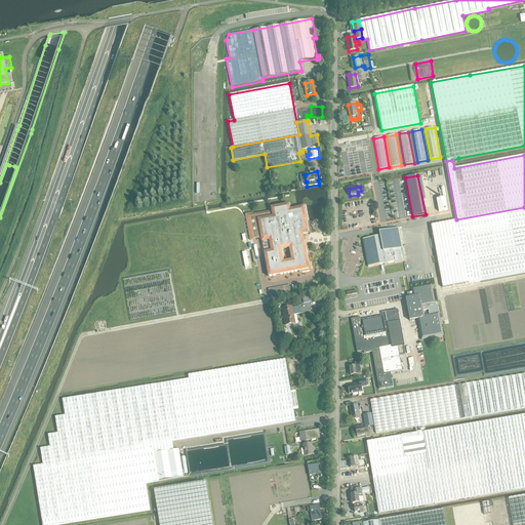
[(436,199),(439,211),(444,210),(447,210),(446,205),(445,197),(436,199)]
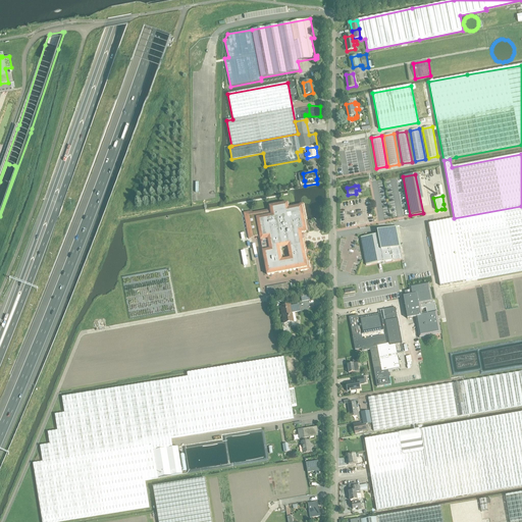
[(304,251),(307,251),(304,240),(302,240),(301,233),(306,232),(304,221),(306,220),(303,204),(289,207),(288,203),(269,207),(270,210),(252,213),(252,212),(244,213),(249,239),(260,237),(260,241),(261,241),(262,247),(267,274),(292,270),(298,269),(298,271),(309,269),(308,261),(306,262),(305,253),(304,251)]
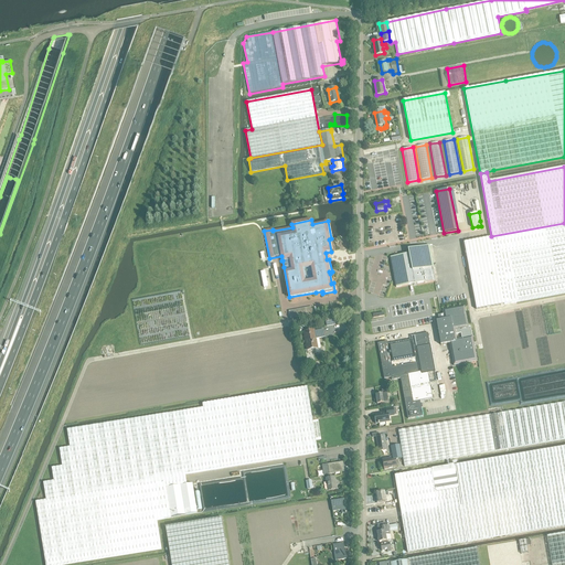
[(564,292),(564,223),(491,236),(464,242),(467,258),(477,310),(564,292)]
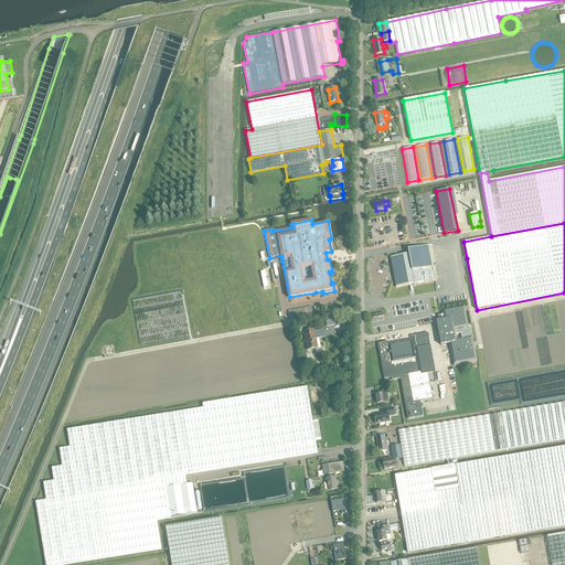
[(424,281),(424,283),(435,280),(433,267),(434,267),(429,245),(408,249),(408,254),(390,257),(395,287),(424,281)]
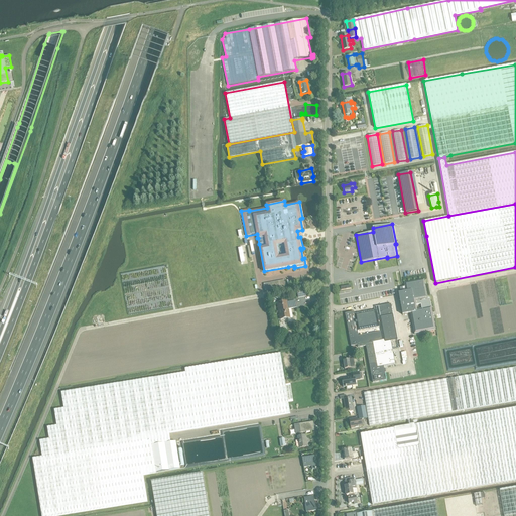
[(121,273),(128,314),(172,306),(165,265),(121,273)]
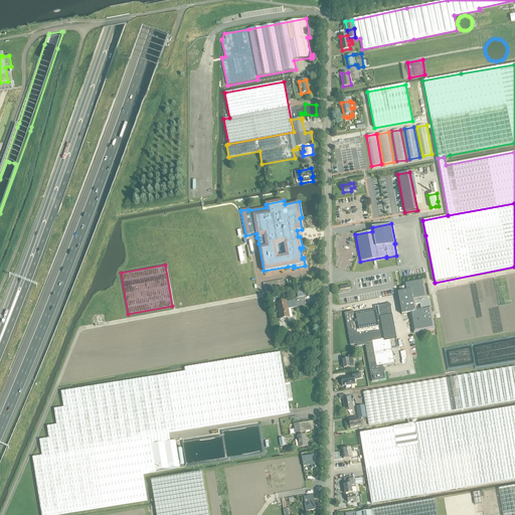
[(403,283),(404,287),(399,288),(399,292),(397,293),(401,315),(409,313),(413,333),(435,329),(430,298),(427,299),(423,279),(403,283)]
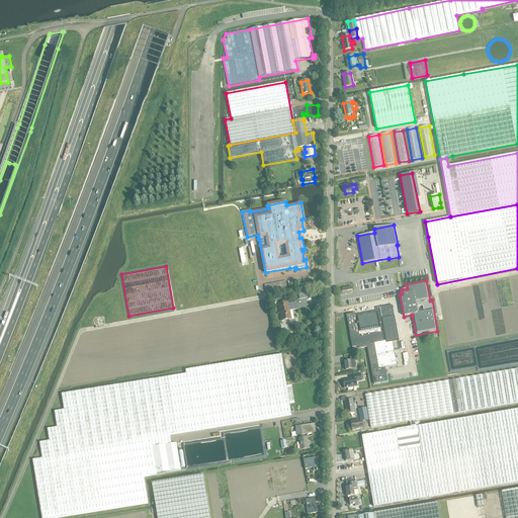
[(265,286),(266,291),(266,292),(285,288),(287,288),(286,281),(284,281),(264,285),(265,286)]
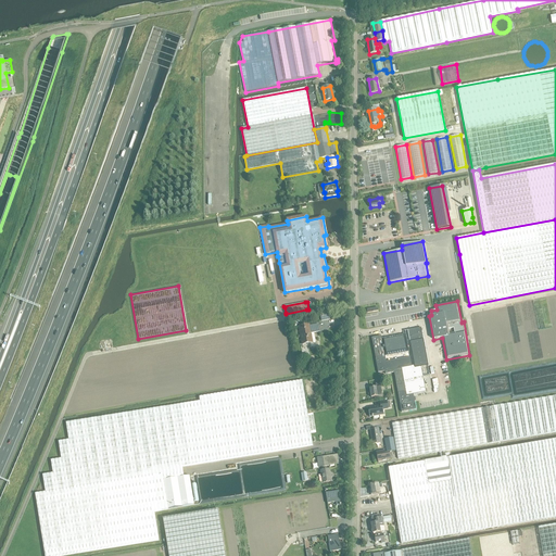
[(310,324),(299,326),(300,336),(301,336),(302,344),(308,343),(308,348),(316,346),(314,333),(319,332),(318,324),(310,326),(310,324)]
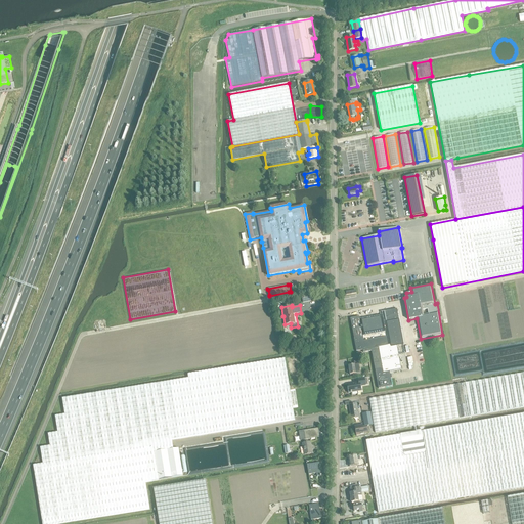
[(359,316),(351,318),(355,338),(354,339),(356,351),(362,350),(363,353),(365,352),(372,351),(375,370),(379,389),(392,386),(391,379),(390,372),(401,369),(397,346),(403,345),(397,309),(382,312),(382,315),(359,319),(359,316)]
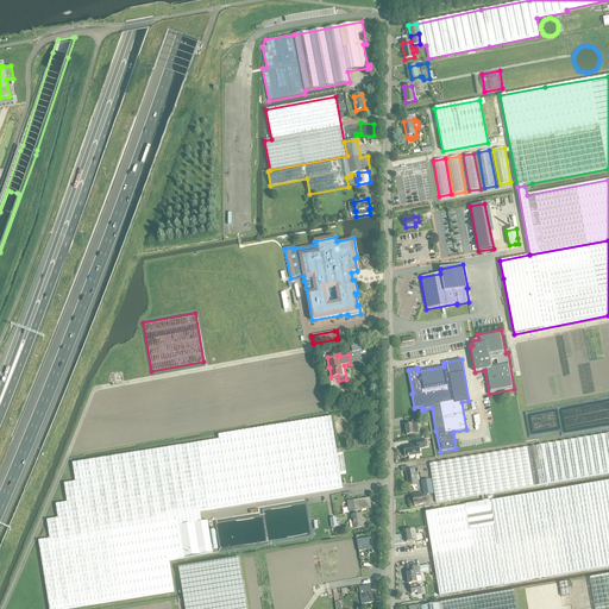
[(184,558),(180,526),(201,522),(200,512),(343,488),(331,418),(218,435),(219,440),(73,464),(75,482),(63,484),(67,503),(55,504),(58,519),(46,521),(50,540),(38,541),(49,608),(67,608),(174,592),(169,560),(184,558)]
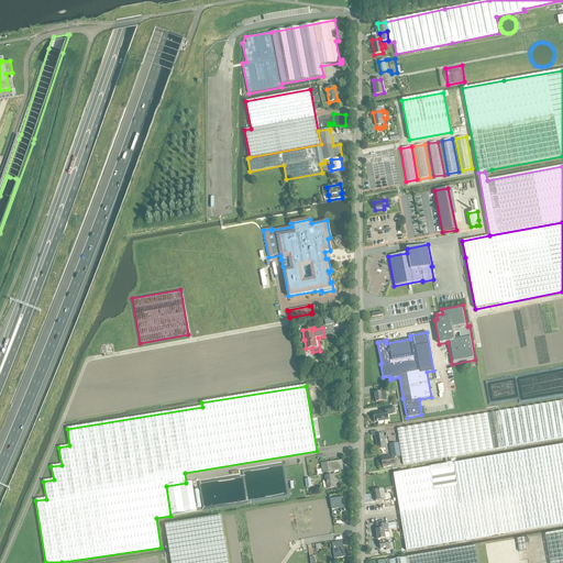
[(381,393),(374,394),(376,403),(383,401),(387,401),(385,388),(381,388),(381,393)]
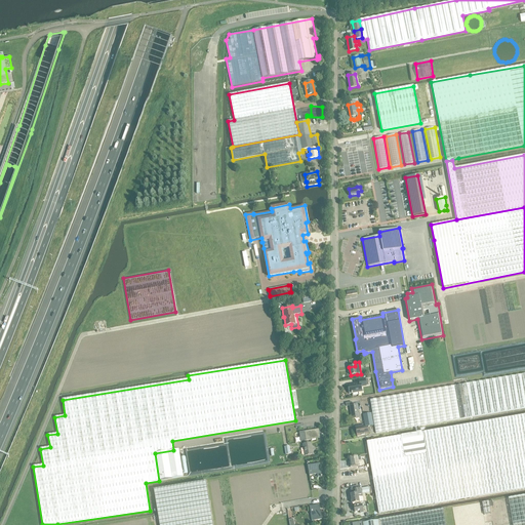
[(369,400),(375,434),(459,418),(524,407),(524,373),(454,386),(369,400)]
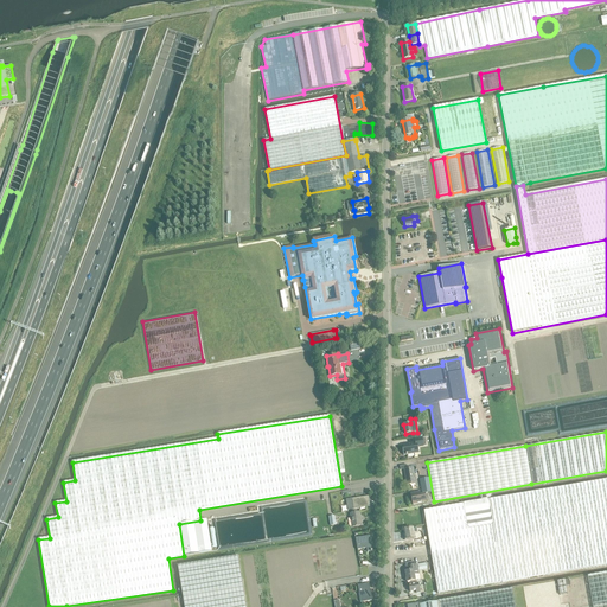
[(425,438),(422,439),(415,440),(415,442),(403,445),(404,448),(402,449),(403,455),(419,453),(417,448),(417,446),(419,446),(426,445),(425,438)]
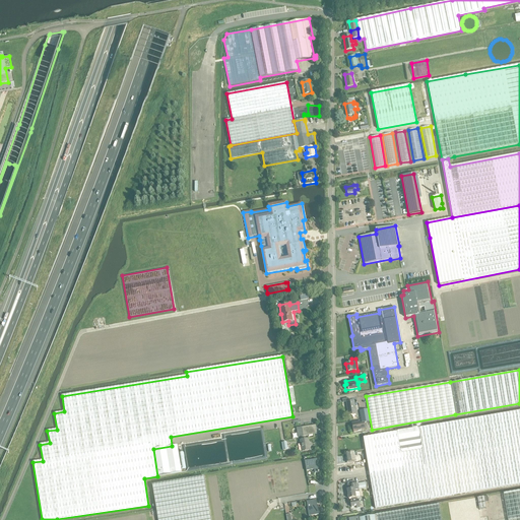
[(358,409),(358,406),(354,406),(353,401),(346,402),(348,415),(355,414),(355,410),(358,409)]
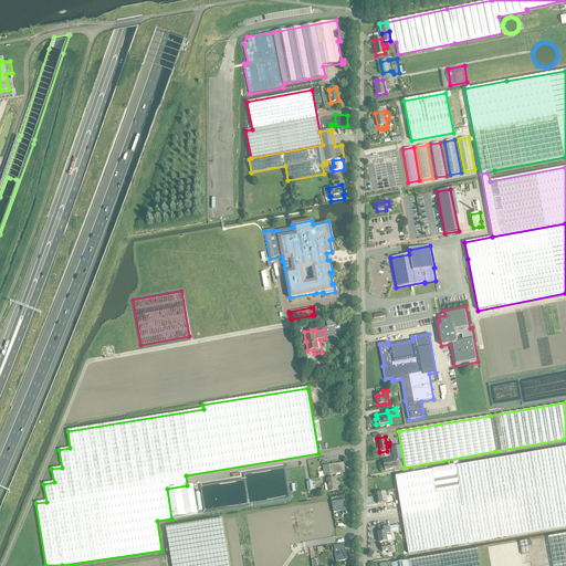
[(394,461),(402,460),(400,446),(391,447),(394,461)]
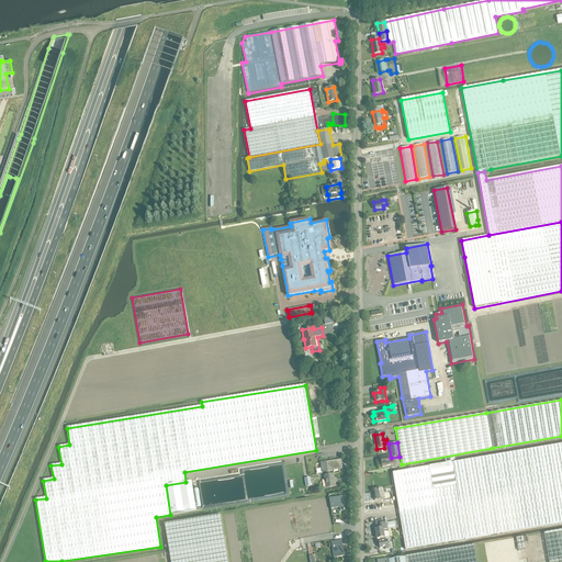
[(561,444),(452,462),(429,465),(429,467),(393,473),(405,550),(465,540),(561,523),(561,444)]
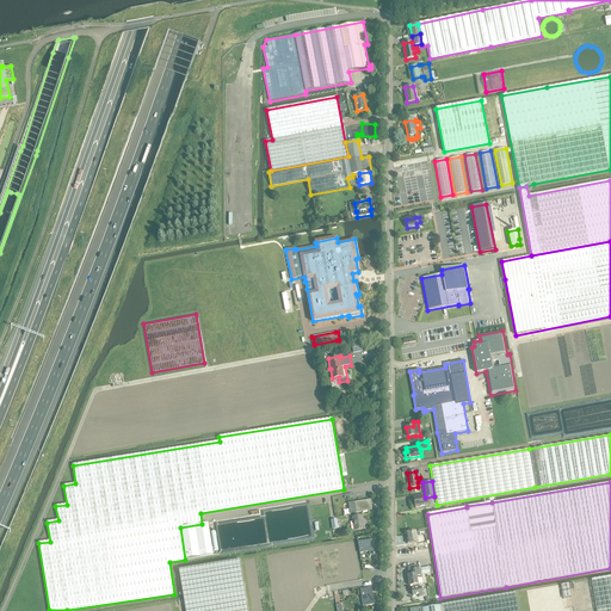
[(423,497),(414,498),(415,508),(429,506),(429,500),(424,500),(423,497)]
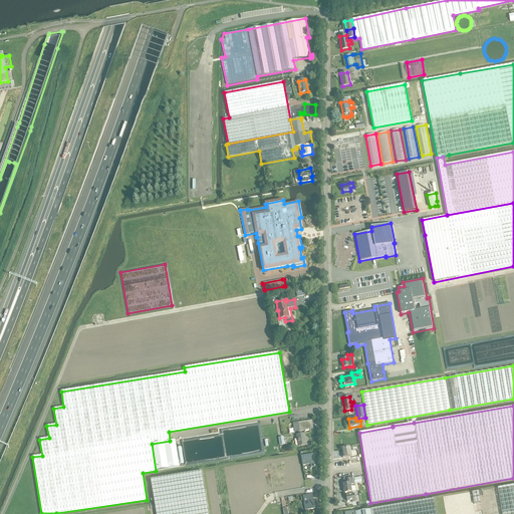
[(313,429),(312,421),(293,424),(294,432),(313,429)]
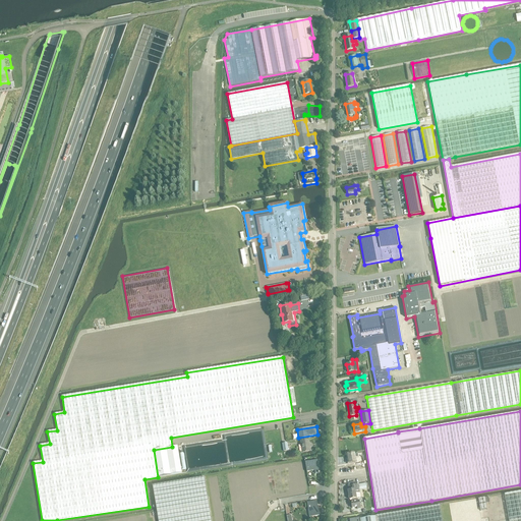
[(300,441),(302,453),(310,452),(308,440),(300,441)]
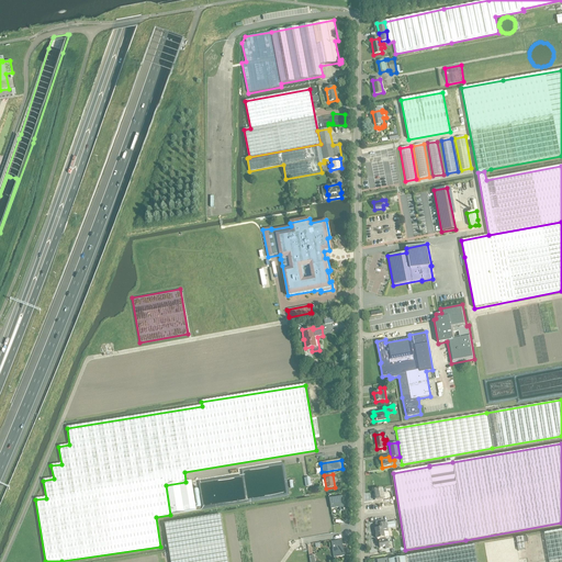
[(197,510),(191,481),(186,482),(166,485),(170,515),(197,510)]
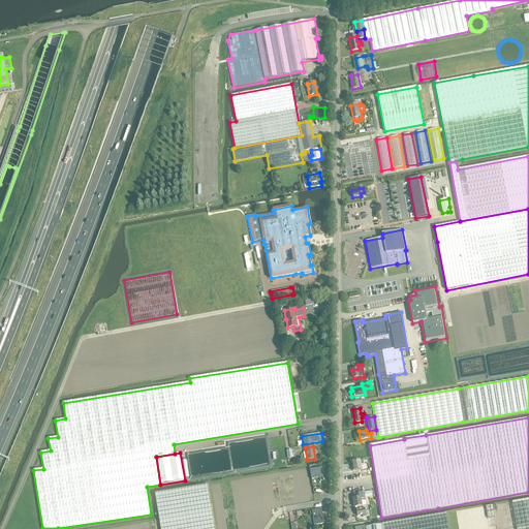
[(360,461),(352,462),(354,470),(361,469),(360,465),(364,464),(368,464),(367,460),(363,461),(360,461)]
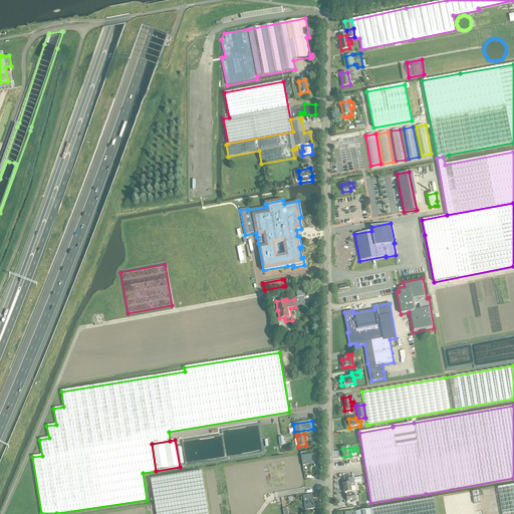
[(313,454),(300,456),(302,466),(310,464),(311,468),(315,467),(313,454)]
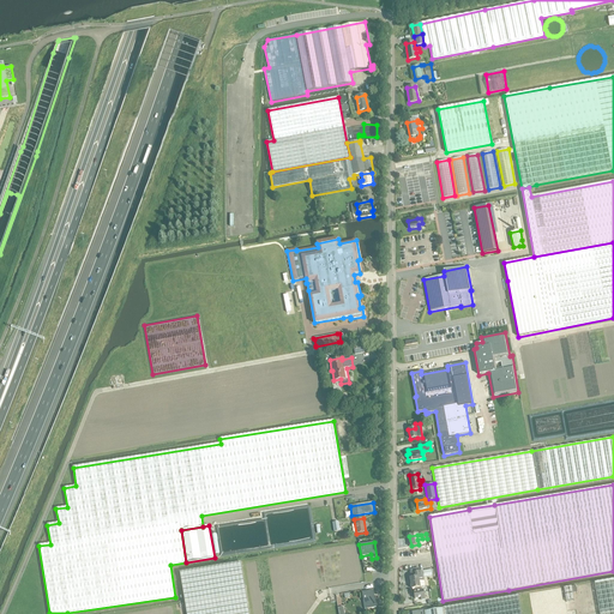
[(248,613),(247,599),(241,563),(180,572),(186,613),(248,613)]
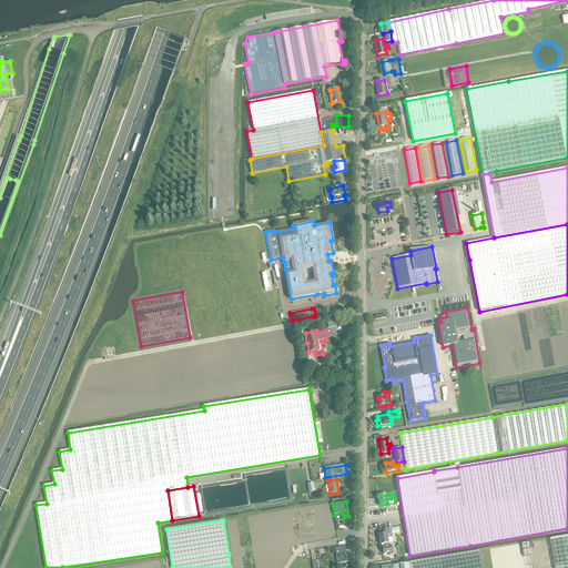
[(379,535),(381,545),(384,545),(388,544),(388,543),(389,543),(388,538),(393,537),(393,534),(401,533),(399,527),(392,528),(387,529),(387,526),(382,527),(379,530),(381,535),(379,535)]
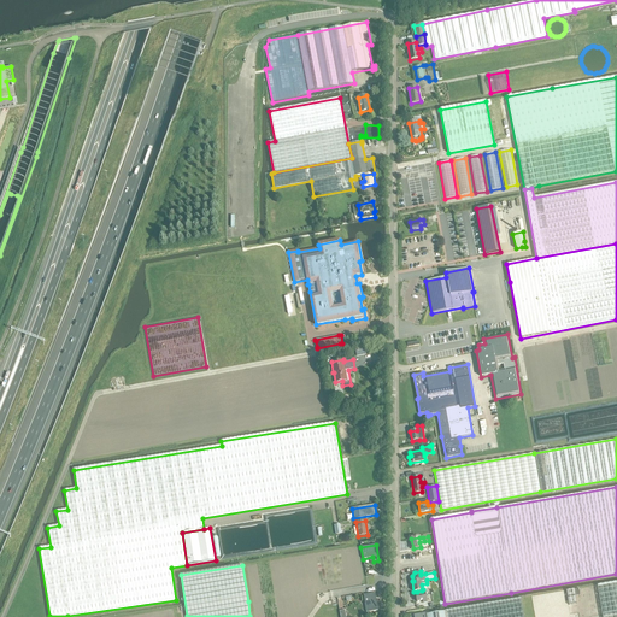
[(616,616),(616,581),(598,586),(603,616),(616,616)]
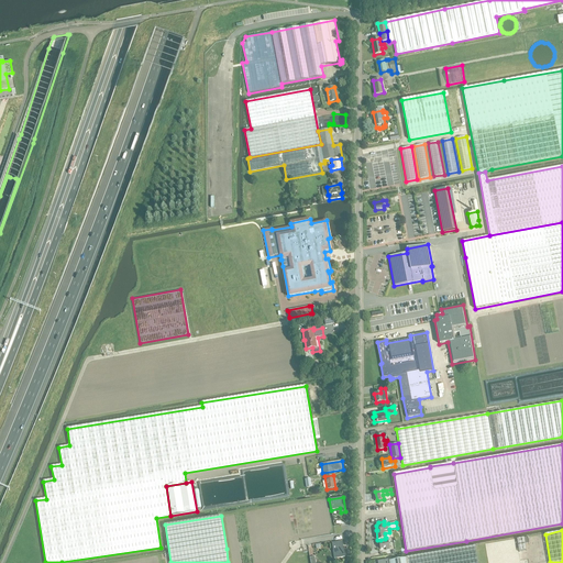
[(386,538),(385,538),(385,539),(381,540),(381,543),(379,543),(381,549),(386,548),(386,550),(389,550),(388,541),(387,541),(386,538)]
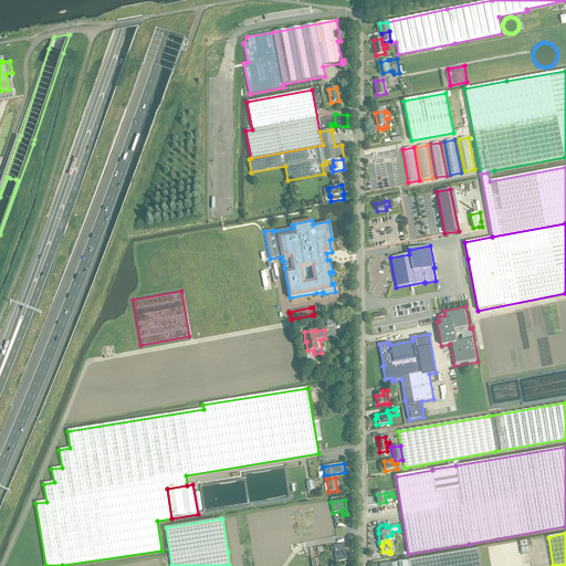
[(526,541),(520,542),(522,555),(528,554),(526,541)]
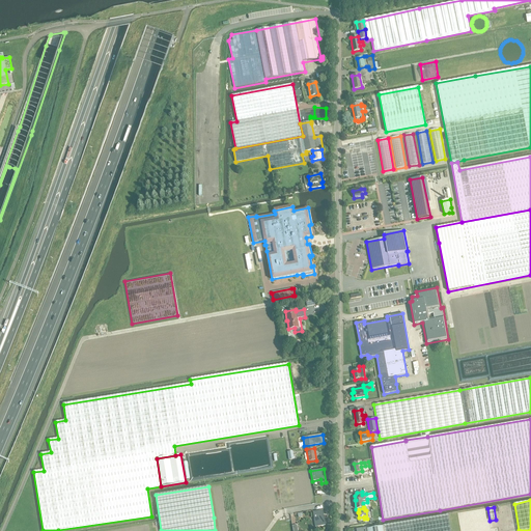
[(326,526),(323,510),(313,512),(315,527),(326,526)]
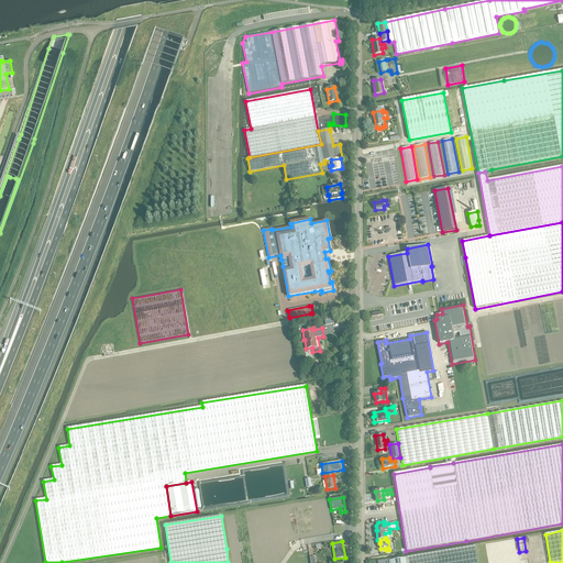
[(406,562),(477,562),(475,545),(406,558),(406,559),(406,562)]
